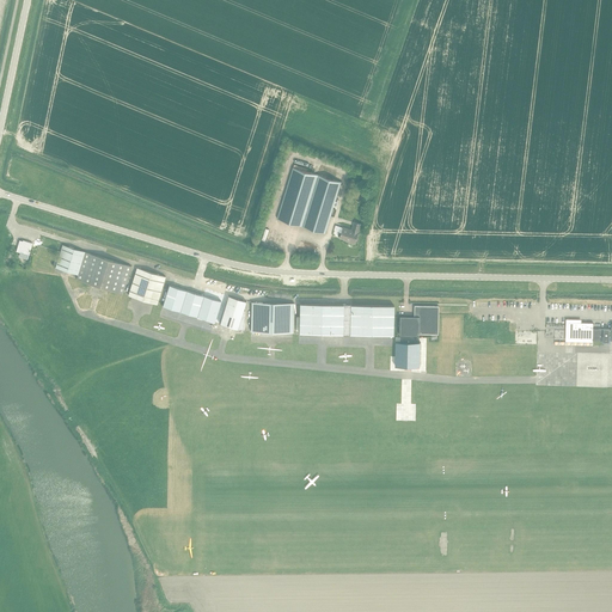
[(277,218),(285,220),(325,233),(331,216),(335,216),(336,210),(334,209),(342,182),(334,179),(337,171),(322,165),(318,175),(293,167),(277,218)]
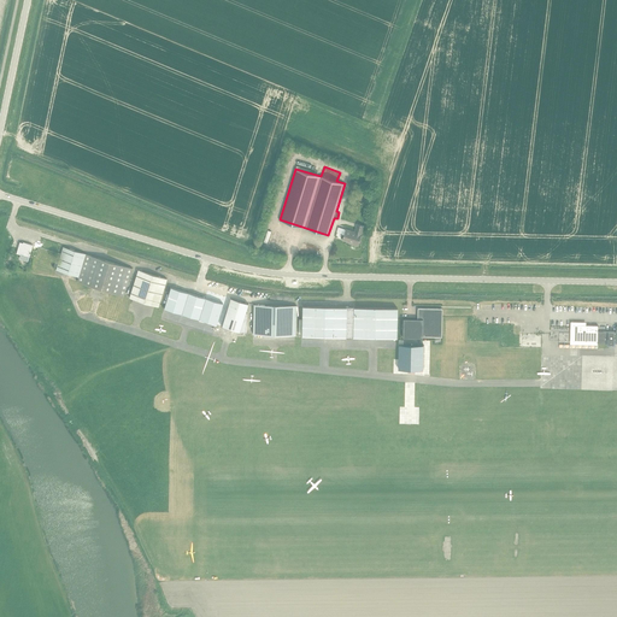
[(344,234),(345,234),(342,240),(350,241),(348,242),(358,246),(364,225),(357,223),(354,231),(346,229),(339,227),(338,231),(342,233),(344,234)]
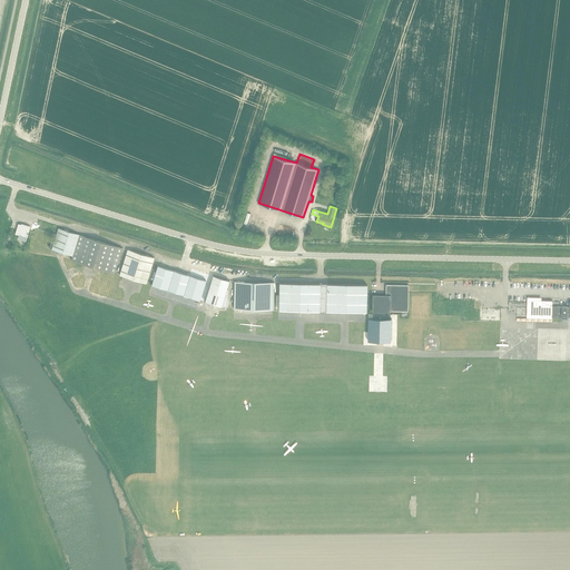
[(18,224),(16,234),(19,235),(18,238),(26,241),(27,238),(28,234),(30,227),(23,225),(22,226),(21,225),(18,224)]
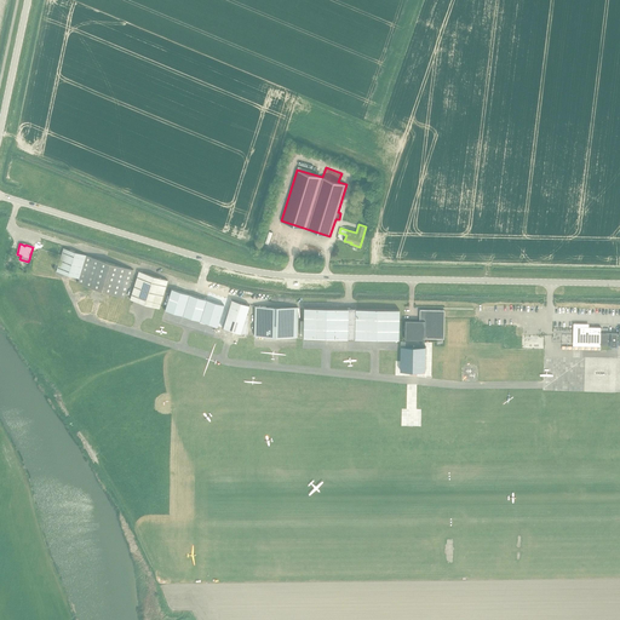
[(56,271),(79,279),(78,283),(124,298),(133,270),(63,248),(56,271)]
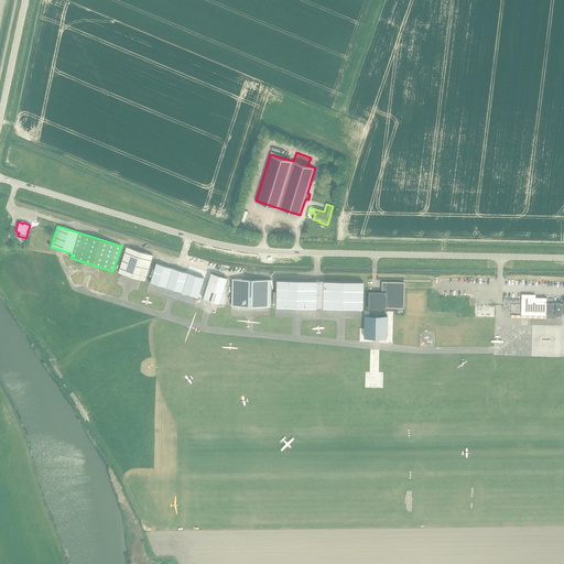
[(152,256),(126,247),(118,272),(144,280),(152,256)]
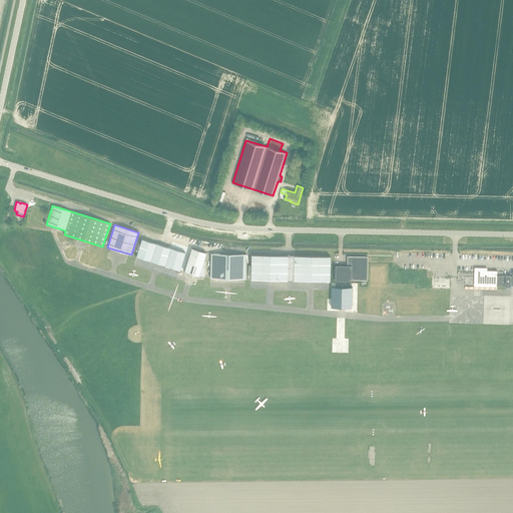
[(185,252),(141,238),(136,257),(179,270),(185,252)]
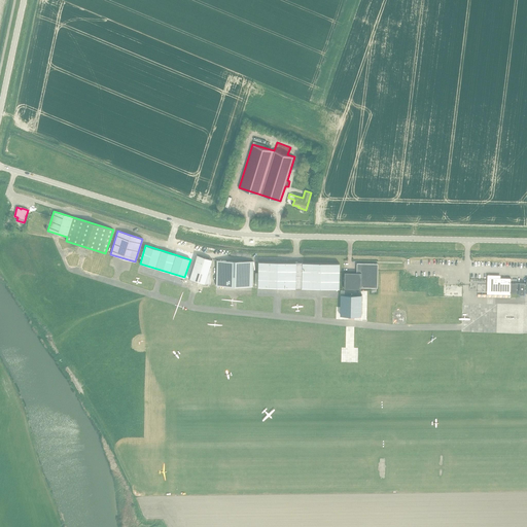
[(211,268),(209,267),(212,259),(197,254),(189,279),(204,283),(210,284),(211,268)]
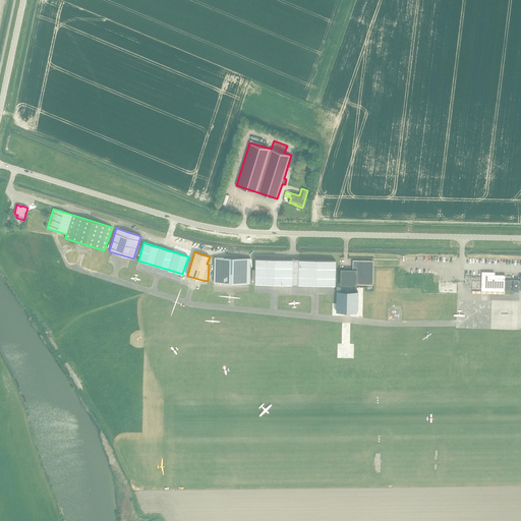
[(214,282),(249,283),(250,258),(214,257),(214,282)]
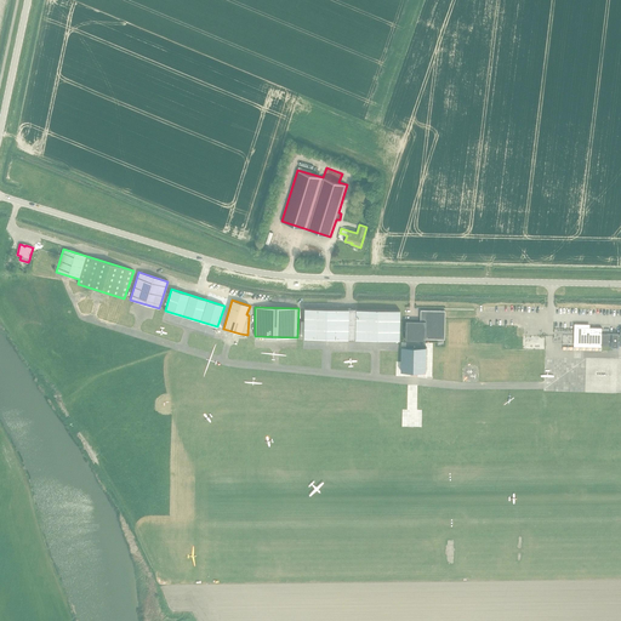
[(348,309),(305,308),(303,337),(348,339),(348,309)]
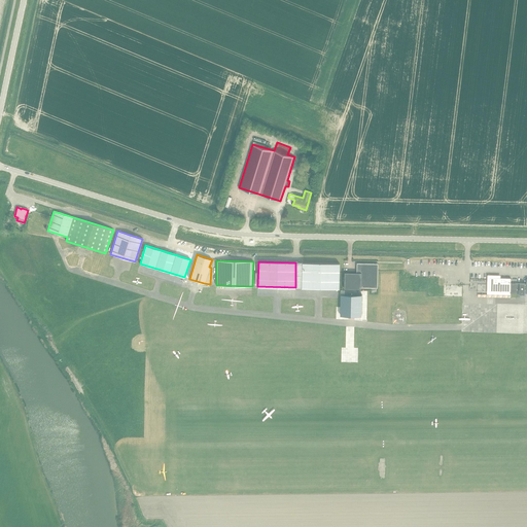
[(302,262),(301,287),(339,288),(339,262),(302,262)]
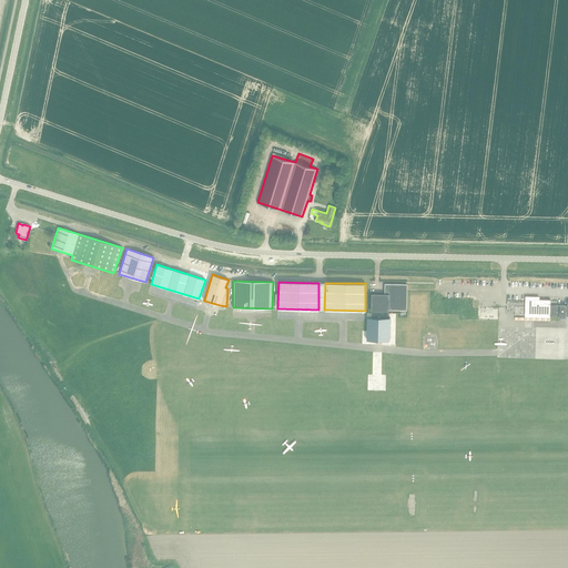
[(407,284),(384,284),(384,294),(371,293),(371,311),(388,311),(388,310),(406,310),(407,284)]
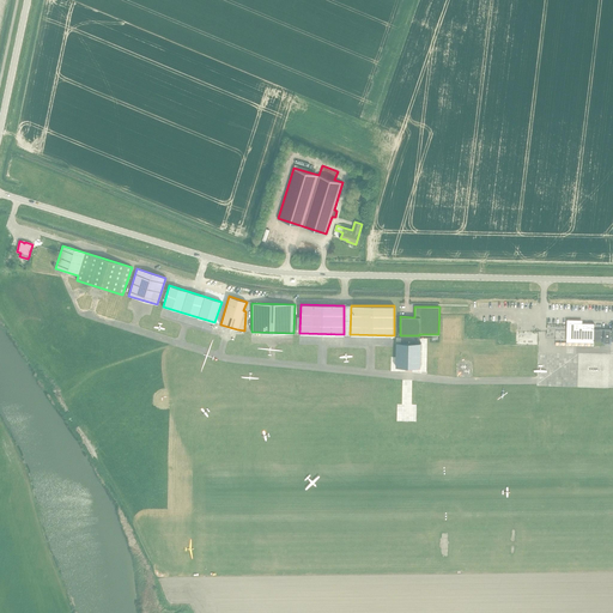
[(570,323),(570,339),(594,339),(594,340),(605,341),(605,340),(610,340),(610,341),(612,340),(612,323),(612,331),(611,331),(605,331),(602,331),(604,319),(593,319),(593,323),(570,323)]
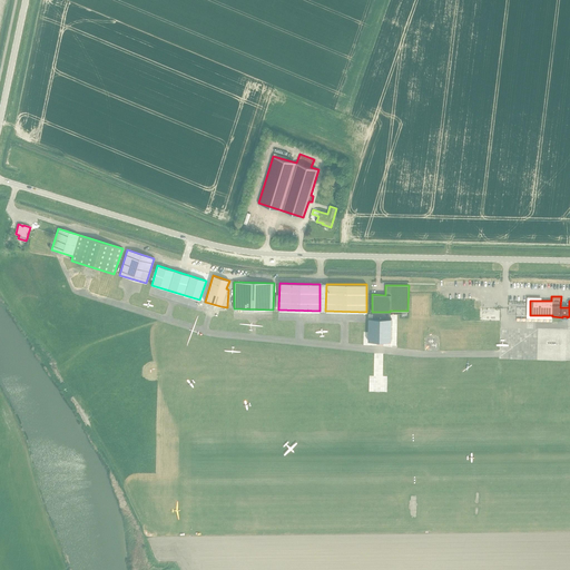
[(392,318),(369,318),(369,341),(391,342),(392,318)]
